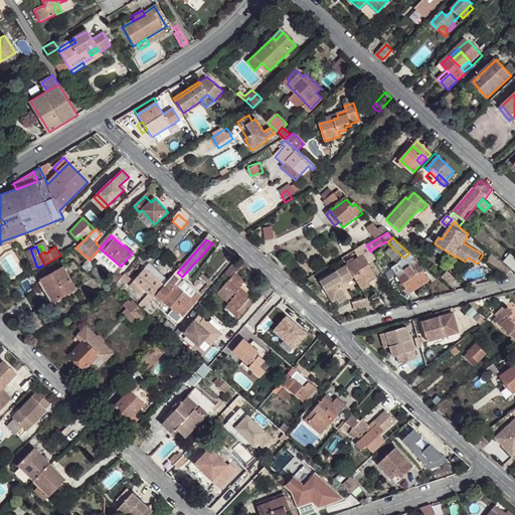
[(363,247),(356,251),(360,259),(347,267),(355,280),(364,294),(371,290),(368,285),(375,281),(377,280),(370,268),(378,264),(374,255),(370,251),(369,250),(366,252),(363,247)]
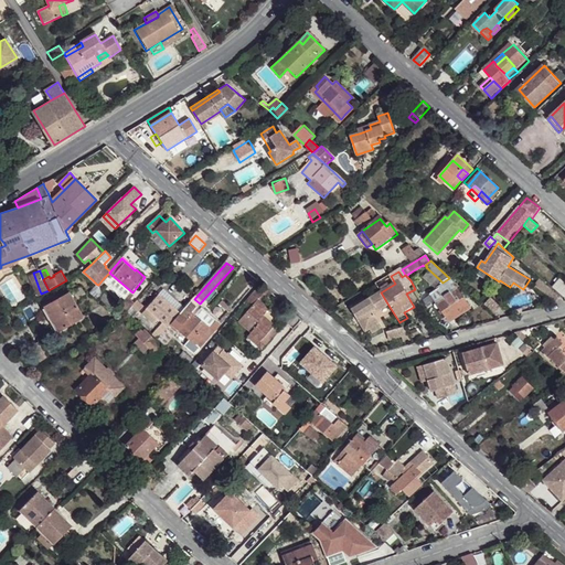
[(109,273),(103,279),(126,299),(132,292),(109,273)]
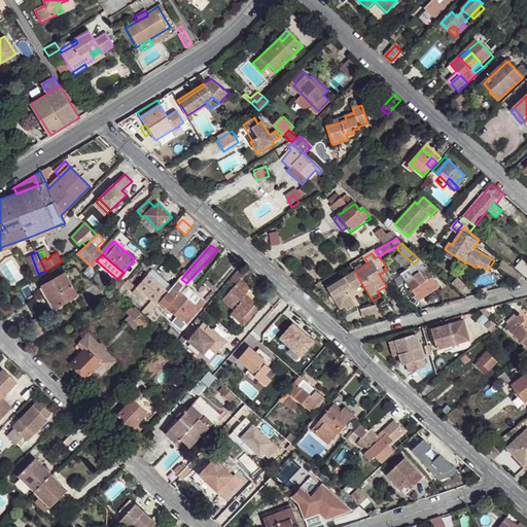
[(90,265),(85,260),(83,258),(76,265),(82,272),(90,265)]
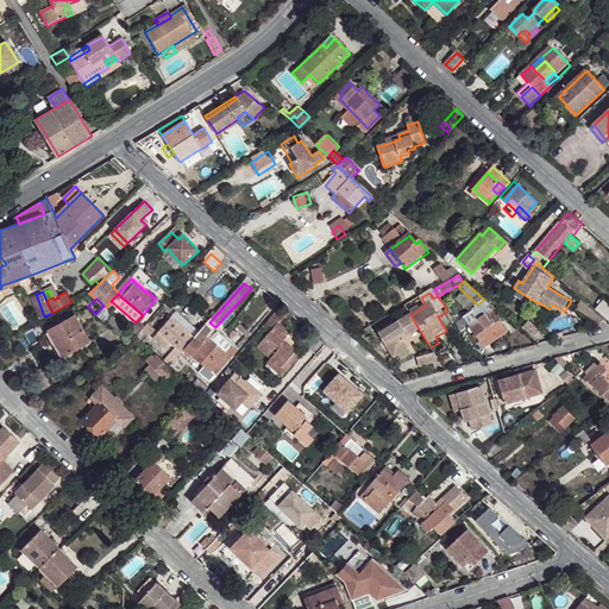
[(484,346),(507,332),(493,312),(495,309),(484,300),(477,305),(472,308),(473,311),(464,316),(484,346)]
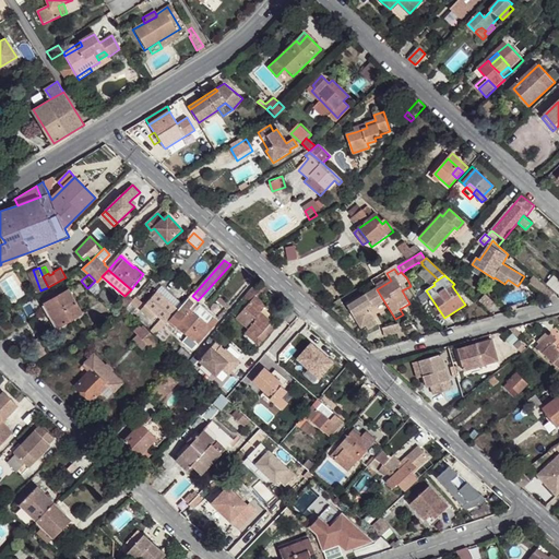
[(547,284),(558,293),(558,290),(558,280),(554,276),(547,284)]
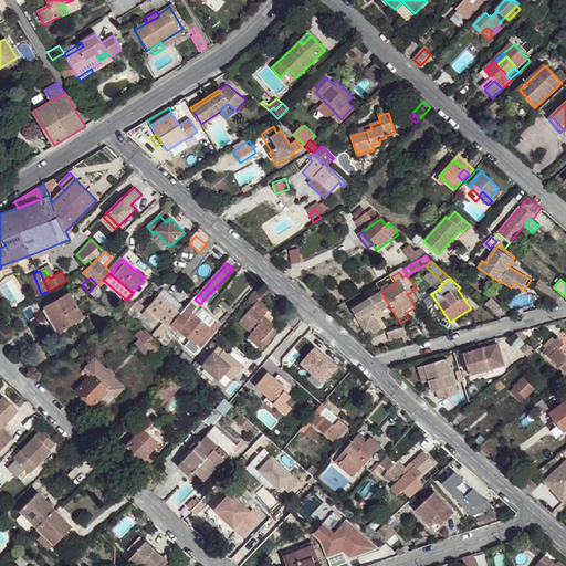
[(540,294),(553,305),(559,297),(552,290),(543,283),(536,290),(540,294)]
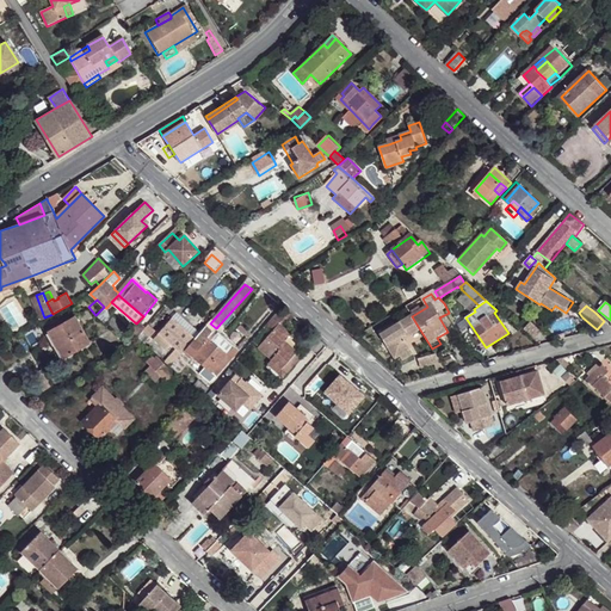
[(106,308),(104,307),(97,315),(105,323),(107,321),(113,315),(106,308)]
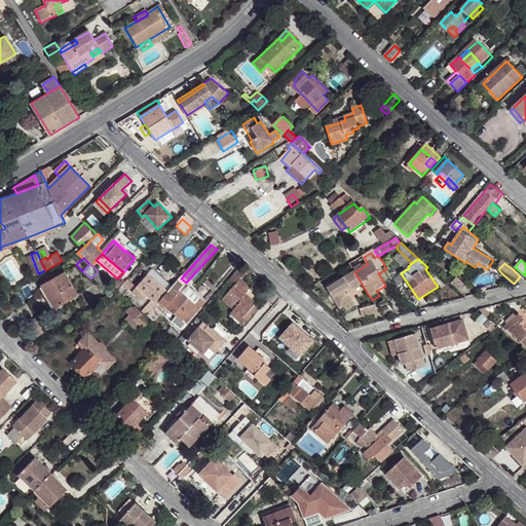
[(58,306),(58,307),(78,295),(65,271),(44,284),(58,306)]
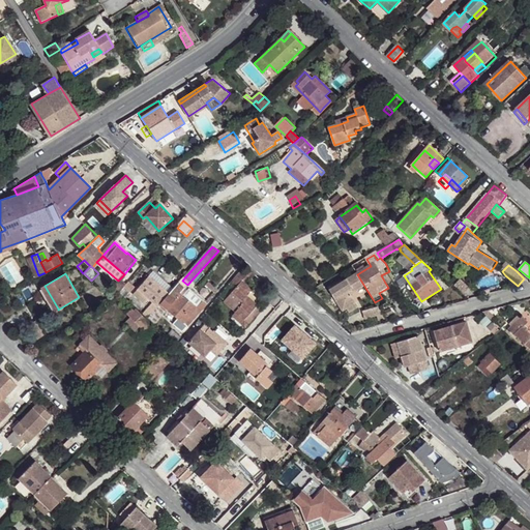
[(98,273),(93,278),(106,290),(111,285),(98,273)]
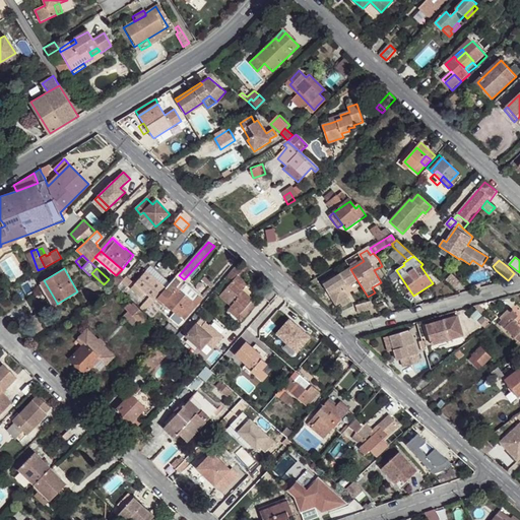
[(150,268),(146,272),(166,289),(170,284),(150,268)]
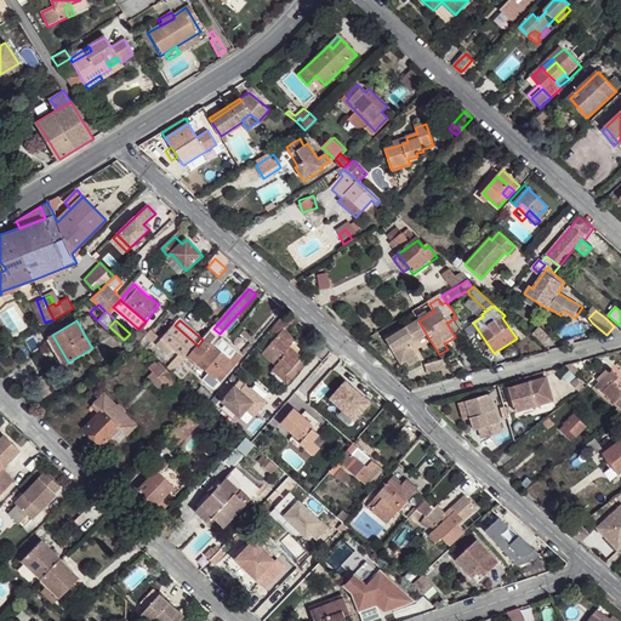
[(428,337),(419,322),(386,341),(402,366),(404,365),(417,358),(411,348),(409,345),(416,340),(419,343),(428,337)]
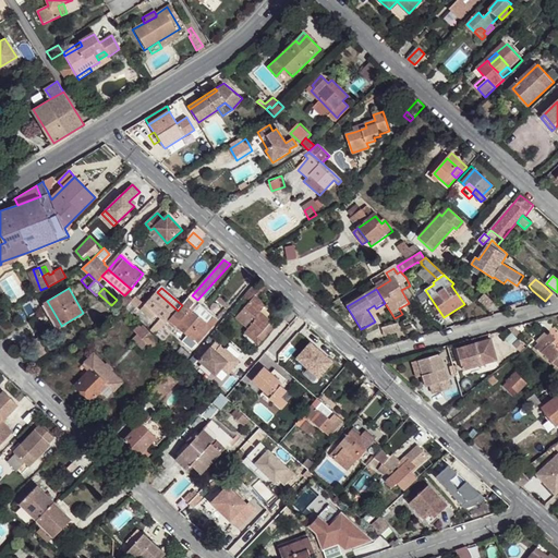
[(157,292),(146,305),(150,308),(145,314),(152,319),(156,315),(160,318),(149,330),(156,336),(178,311),(157,292)]
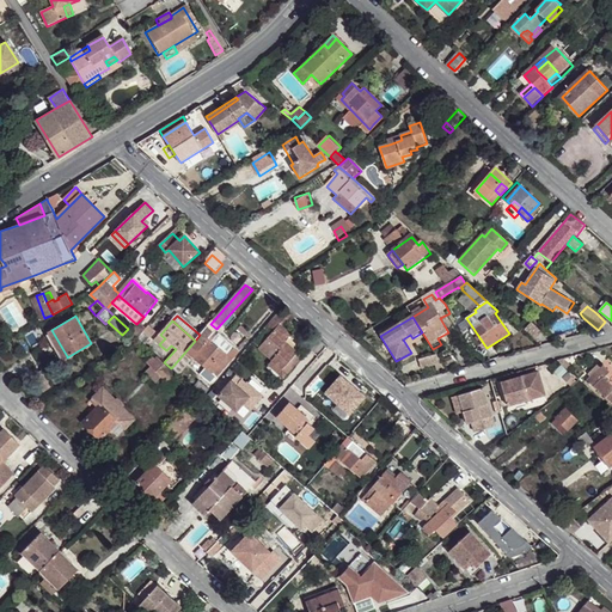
[(202,349),(209,341),(215,335),(219,331),(216,329),(210,324),(195,342),(202,349)]
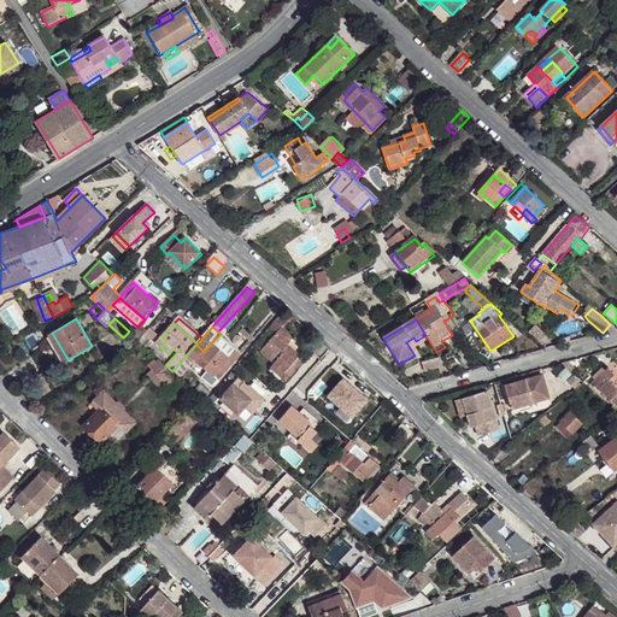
[(147,331),(139,341),(144,345),(152,336),(152,335),(151,334),(150,329),(147,331)]
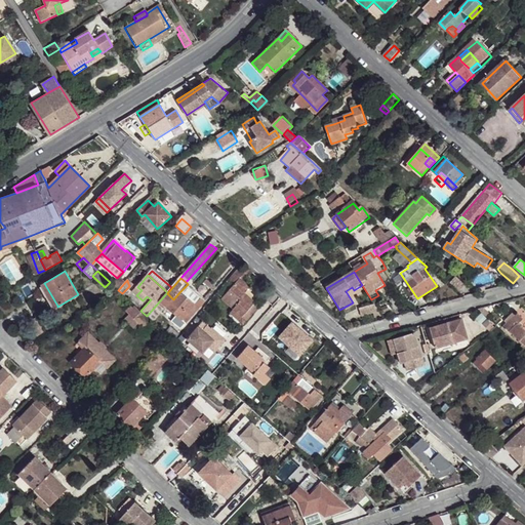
[(224,300),(243,318),(247,314),(251,318),(259,308),(245,295),(250,289),(240,280),(224,300)]
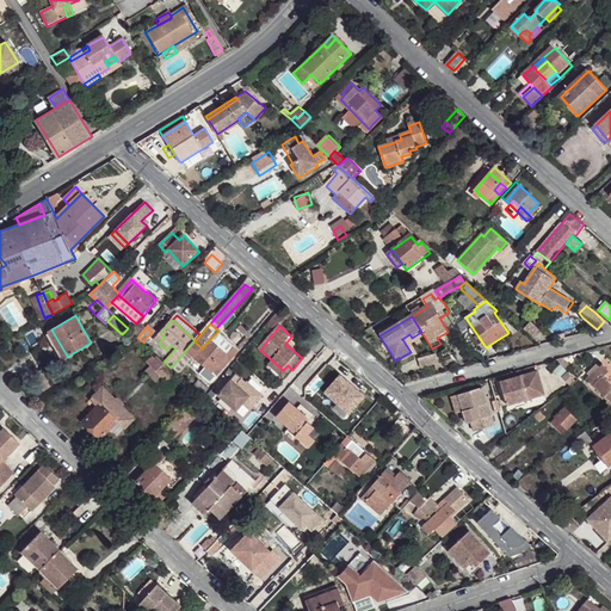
[(51,329),(45,332),(57,351),(60,350),(63,357),(67,356),(51,329)]
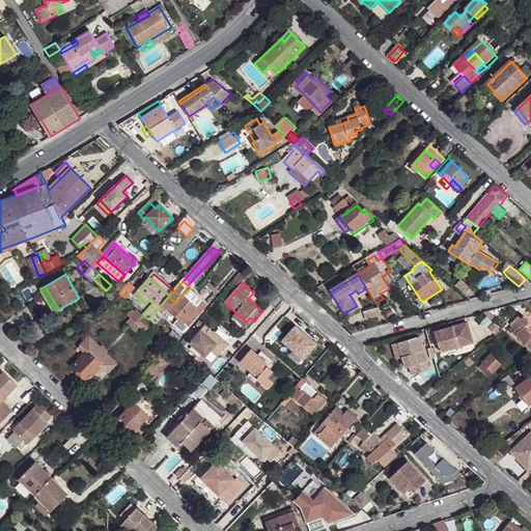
[(390,294),(387,289),(380,294),(383,299),(390,294)]
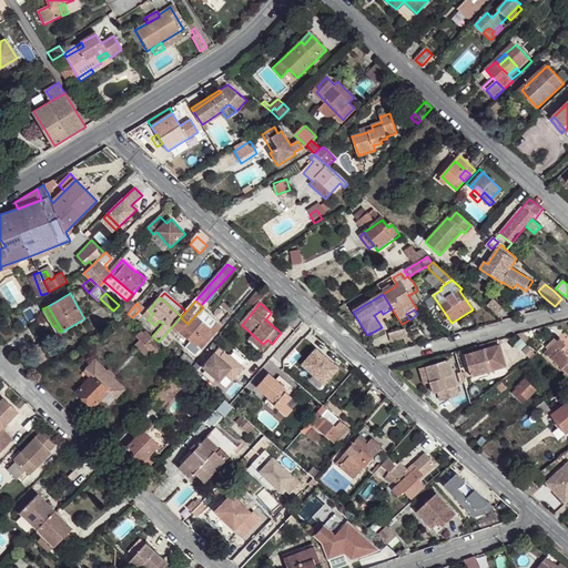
[(213,330),(217,333),(221,328),(200,311),(194,316),(211,331),(213,330)]
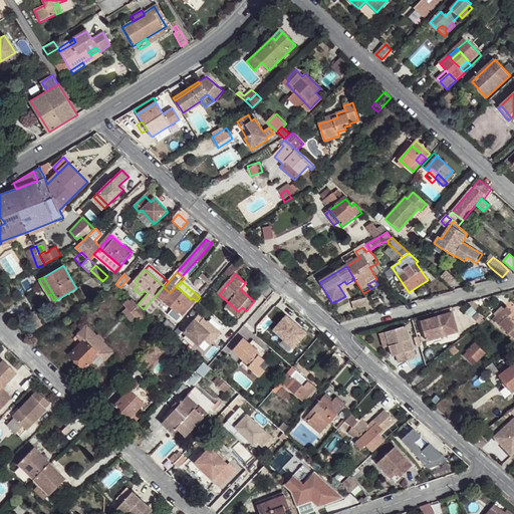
[(191,299),(176,286),(170,293),(163,301),(173,310),(179,314),(184,309),(187,312),(197,301),(193,298),(191,299)]
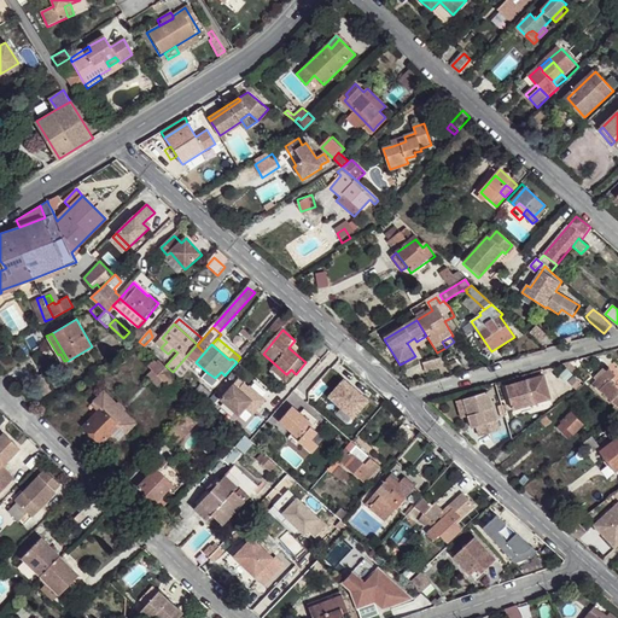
[(188,355),(196,362),(204,353),(197,345),(188,355)]
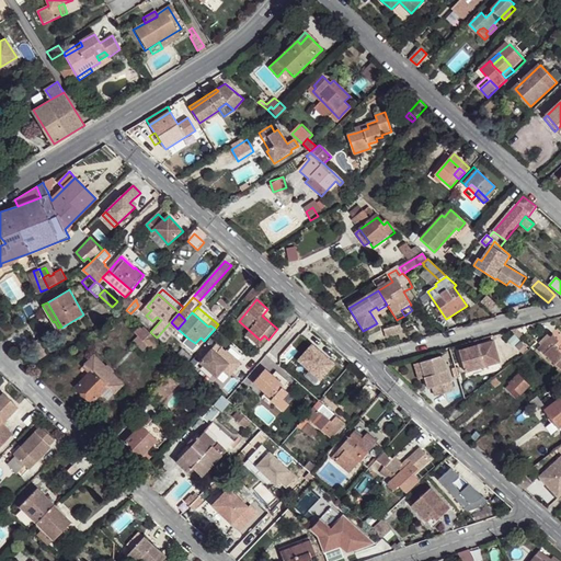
[(53,328),(54,332),(61,328),(61,327),(58,328),(55,321),(53,322),(55,327),(53,328)]
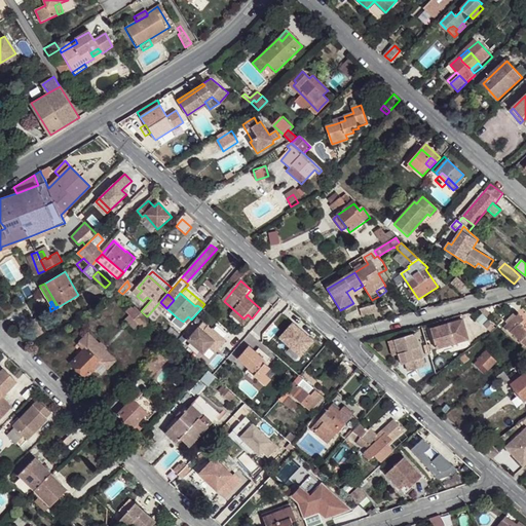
[(353,303),(342,309),(344,312),(355,306),(353,303)]
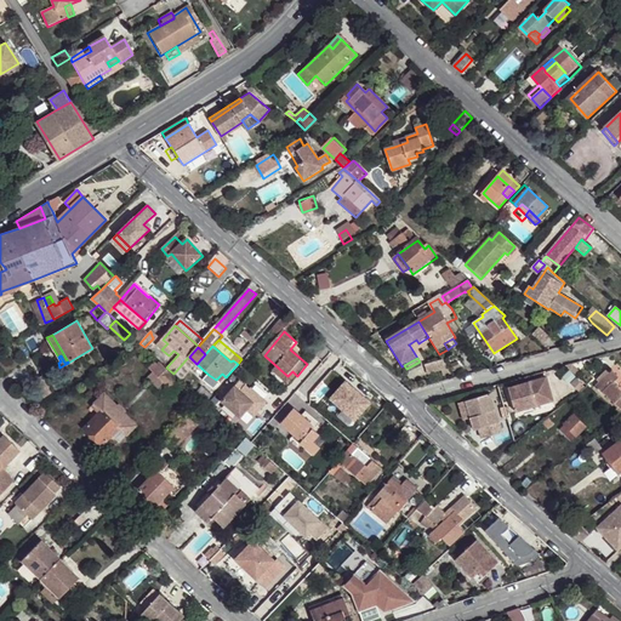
[(449,377),(453,376),(444,362),(428,371),(433,380),(446,372),(449,377)]
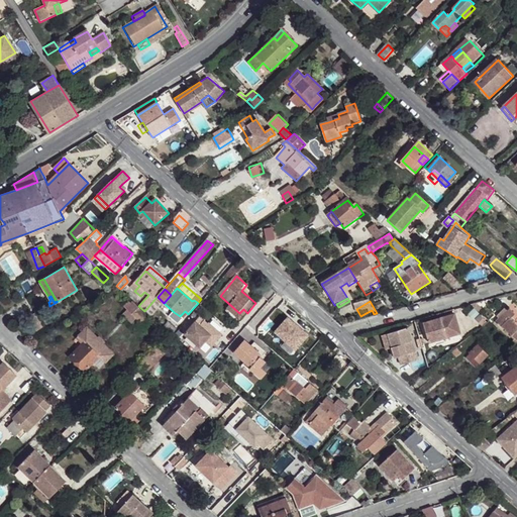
[(129,311),(136,319),(142,314),(142,313),(133,303),(132,305),(130,303),(125,306),(129,311)]
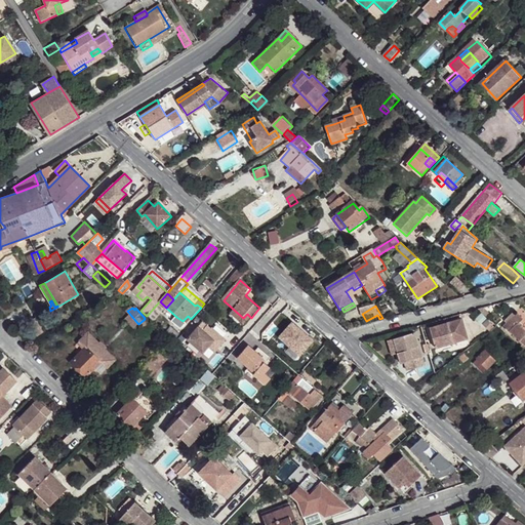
[(147,317),(153,321),(160,313),(154,308),(147,317)]
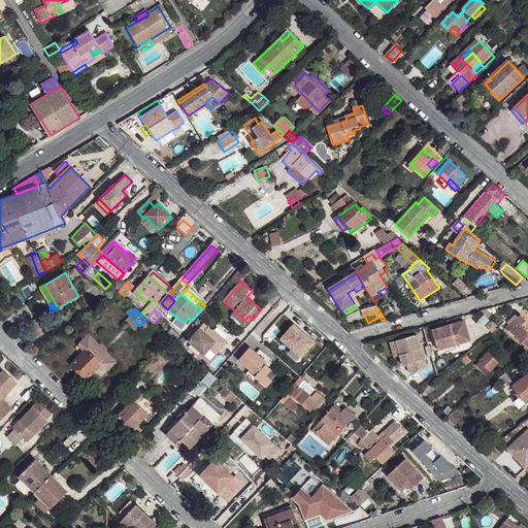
[(486,310),(481,311),(490,321),(493,318),(486,310)]
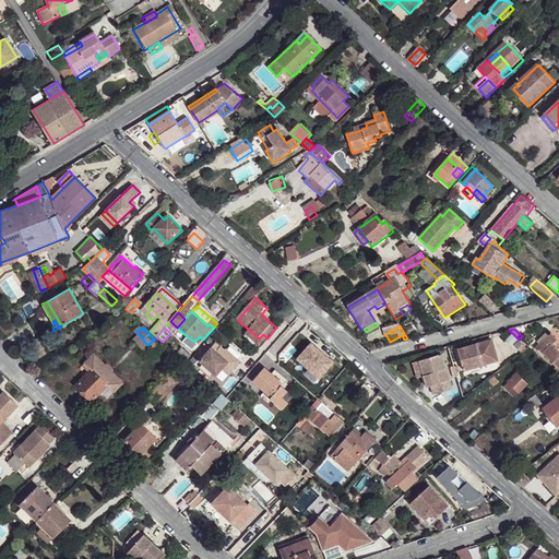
[(535,348),(558,371),(558,355),(550,346),(556,341),(550,334),(535,348)]
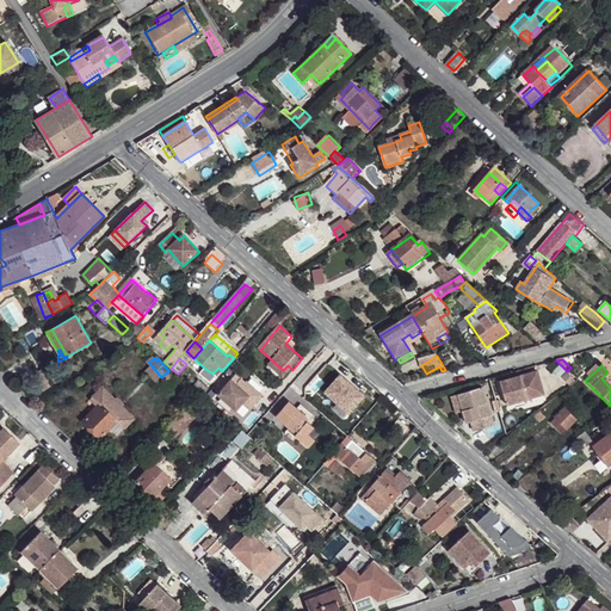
[(155,383),(161,377),(153,368),(147,374),(155,383)]
